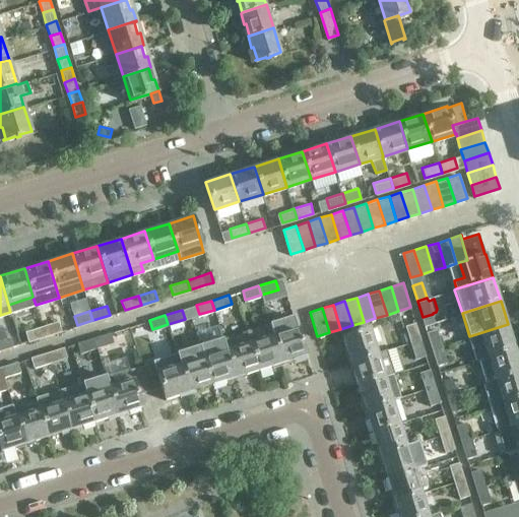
[(270,324),(282,361),(306,353),(294,316),(270,324)]
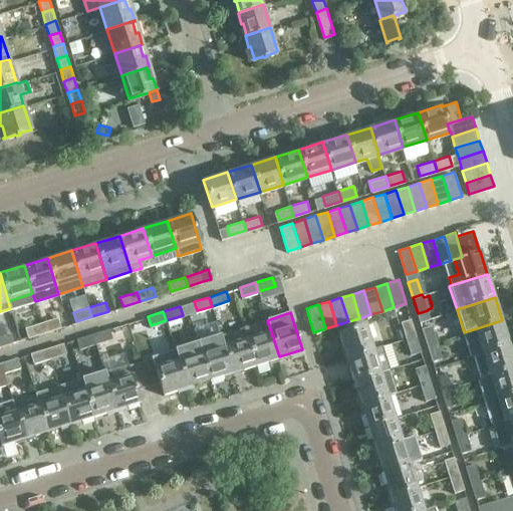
[(41,322),(44,331),(60,326),(57,317),(41,322)]
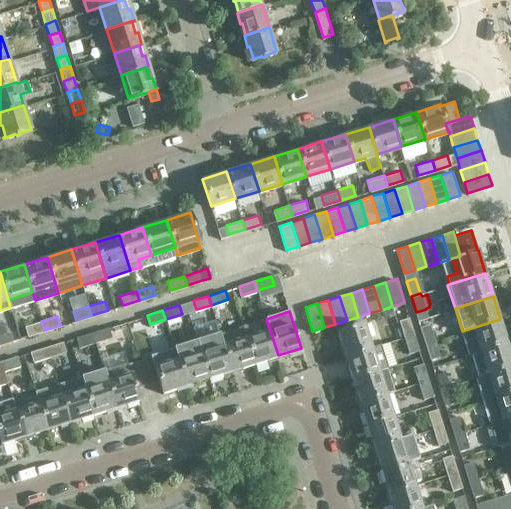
[(405,336),(414,333),(409,318),(400,321),(405,336)]
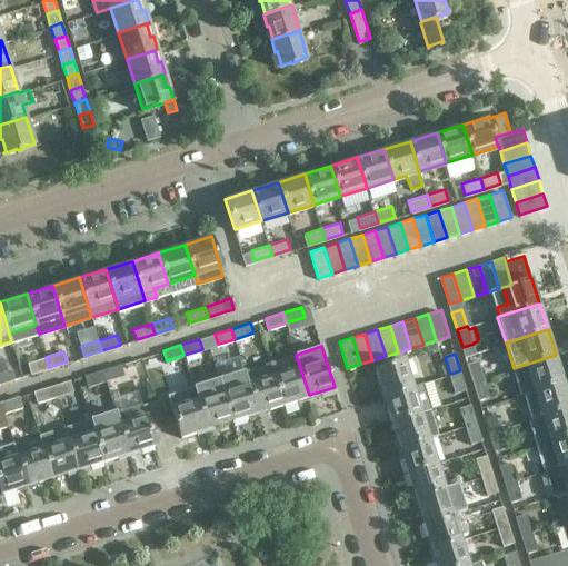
[(296,355),(270,363),(284,404),(309,395),(296,355)]
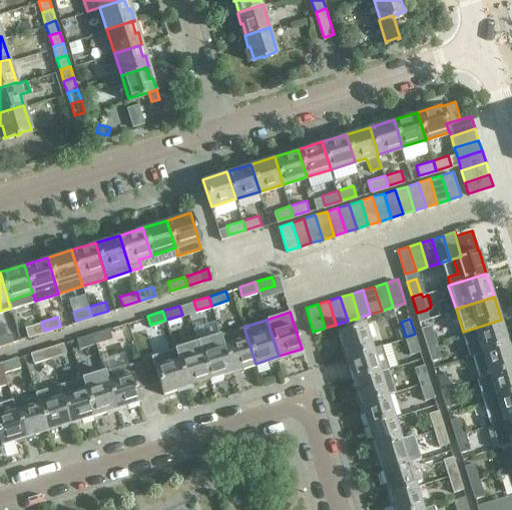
[(470,354),(471,354),(508,343),(501,320),(463,332),(470,354)]
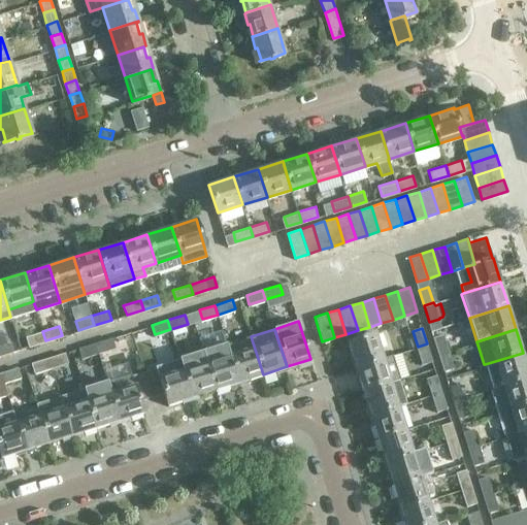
[(29,346),(45,340),(42,331),(26,336),(29,346)]
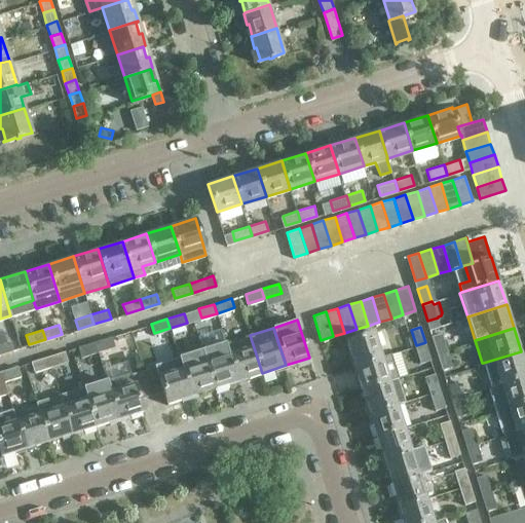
[(354,365),(381,357),(374,333),(347,341),(354,365)]
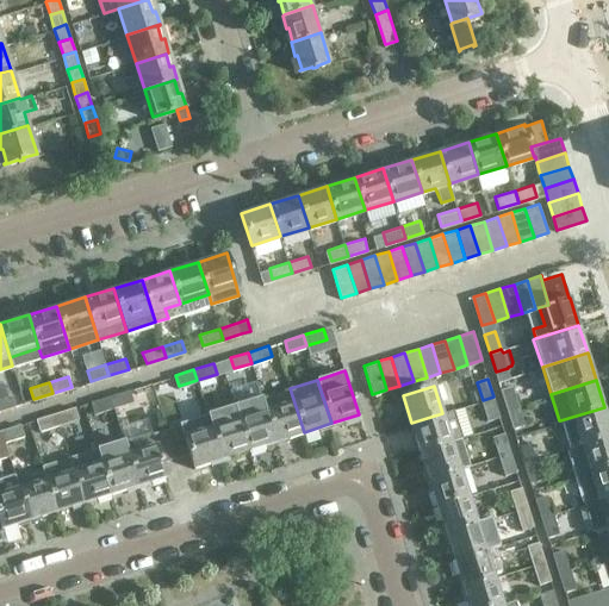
[(508,407),(519,404),(513,386),(502,389),(508,407)]
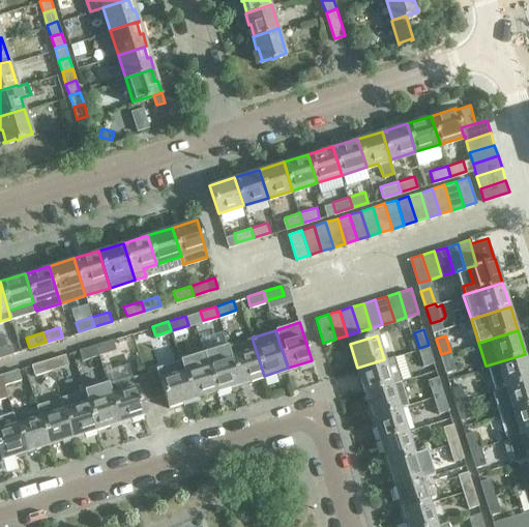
[(264,376),(252,338),(228,345),(240,383),(264,376)]
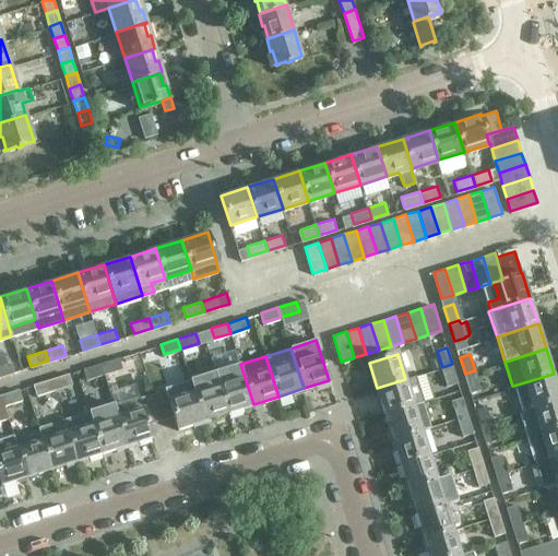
[(102,363),(104,373),(122,367),(119,357),(102,363)]
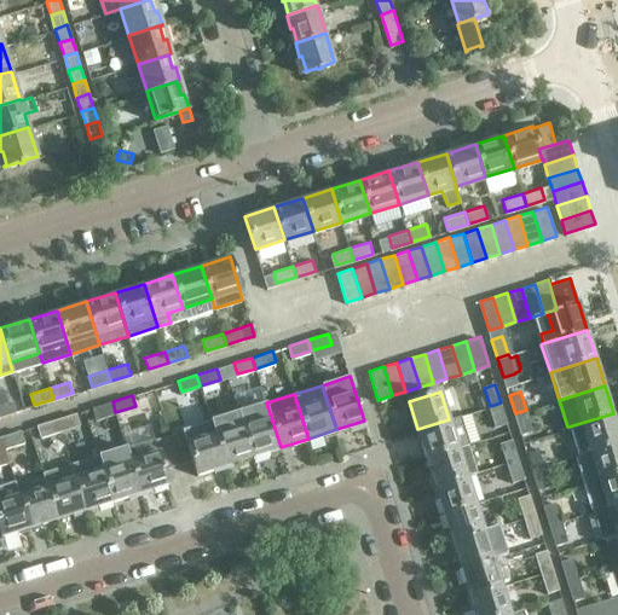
[(0,402),(0,416),(16,411),(12,399),(0,402)]
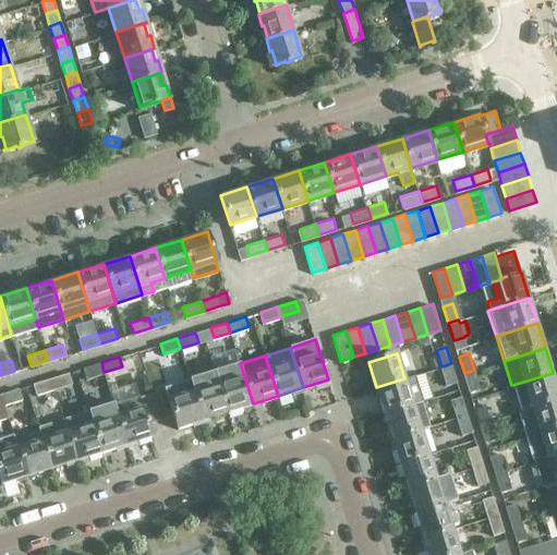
[(87,376),(104,372),(101,362),(84,368),(87,376)]
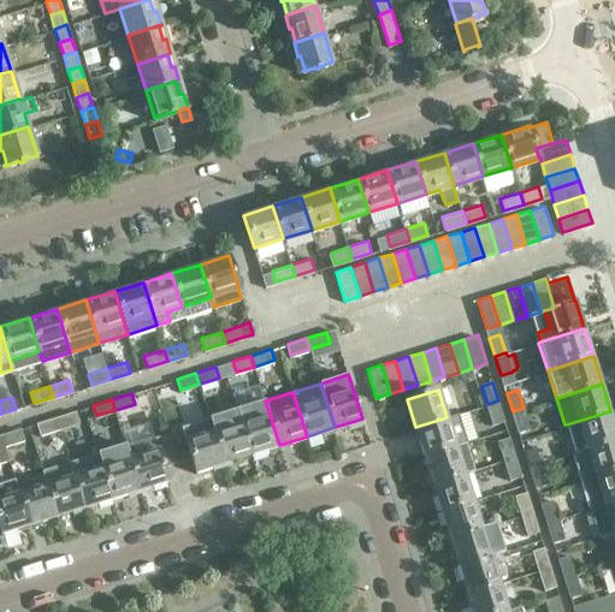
[(279,445),(265,400),(237,410),(252,453),(279,445)]
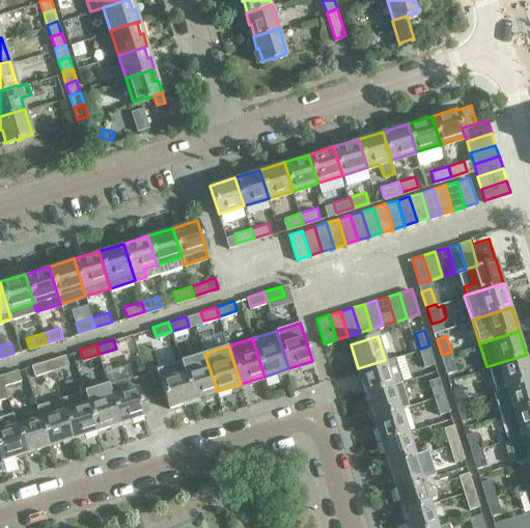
[(434,363),(429,345),(420,349),(425,365),(434,363)]
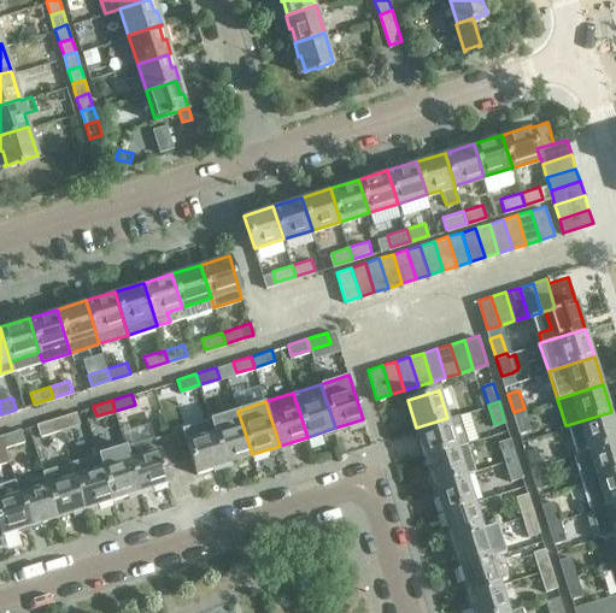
[(531,428),(524,408),(514,412),(520,431),(531,428)]
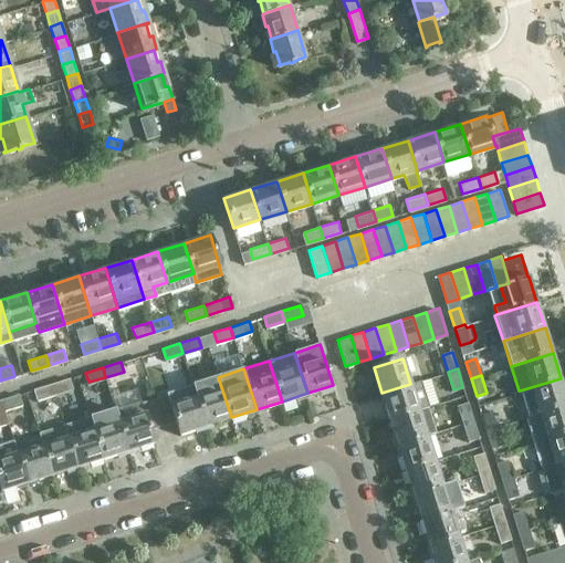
[(52,383),(54,393),(73,387),(70,377),(52,383)]
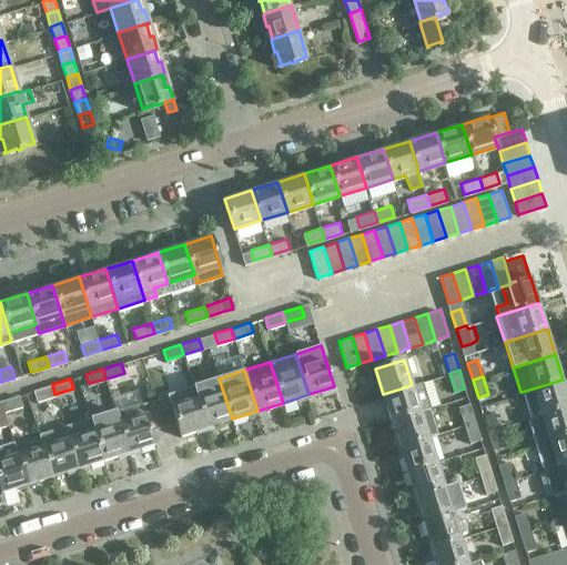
[(193,386),(196,397),(206,426),(232,419),(219,379),(193,386)]
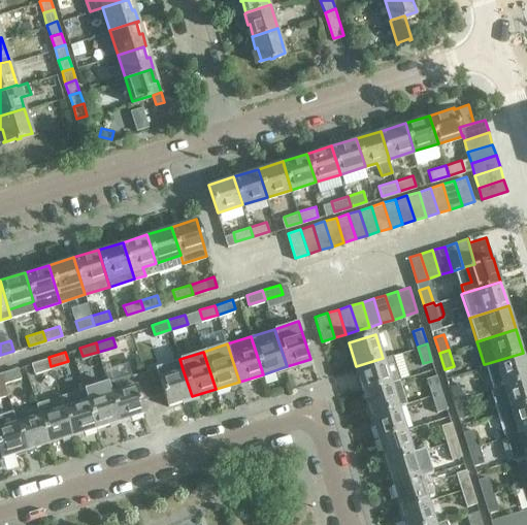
[(526,364),(523,353),(485,364),(492,388),(526,376),(526,364)]
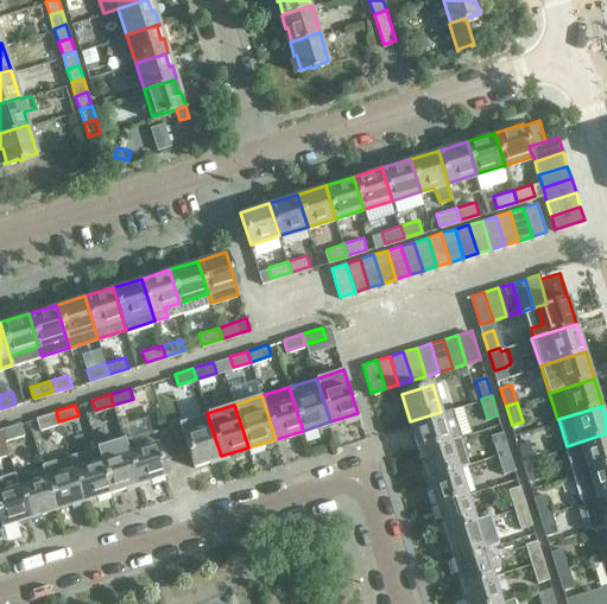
[(418,449),(459,436),(450,408),(441,412),(410,421),(418,449)]
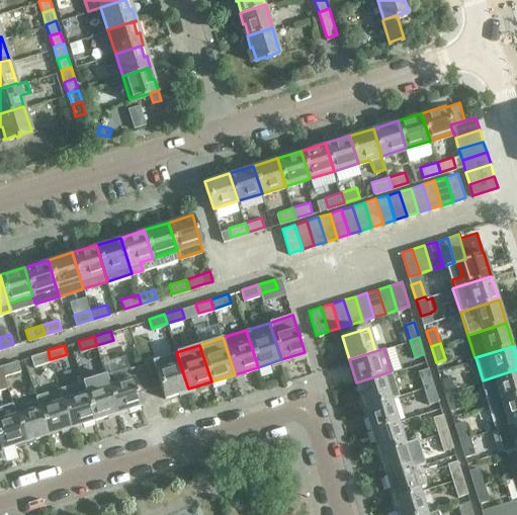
[(33,364),(50,359),(48,350),(31,355),(33,364)]
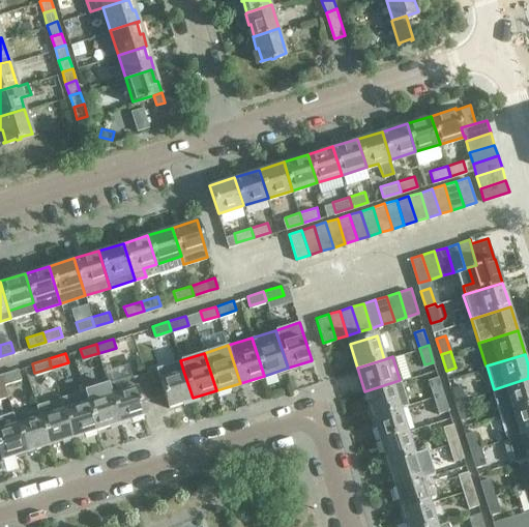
[(145,372),(152,397),(165,392),(168,406),(193,398),(183,371),(160,378),(157,368),(145,372)]
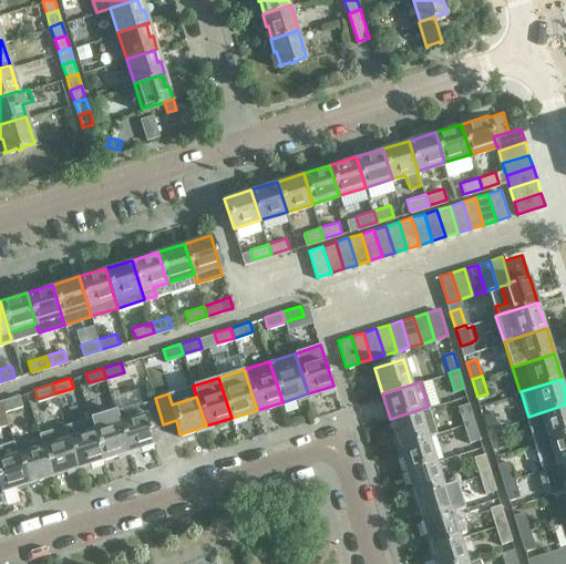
[(1,400),(3,409),(4,409),(21,404),(18,395),(1,400)]
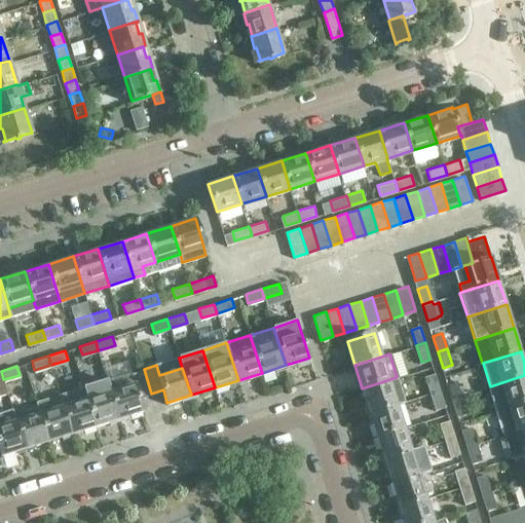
[(139,398),(151,394),(144,369),(132,373),(130,371),(107,379),(119,417),(143,410),(139,398)]
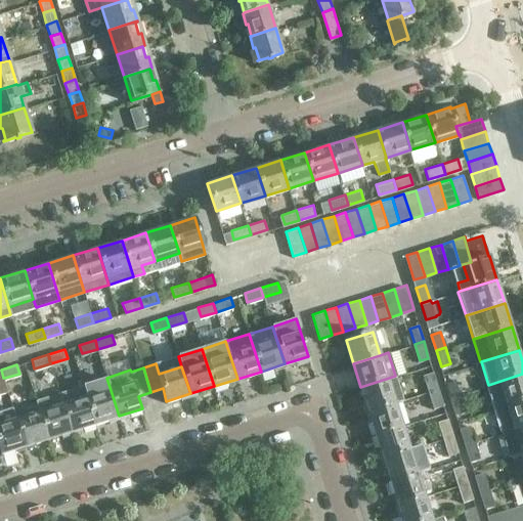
[(0,368),(0,393),(8,391),(4,378),(3,378),(1,370),(0,368)]
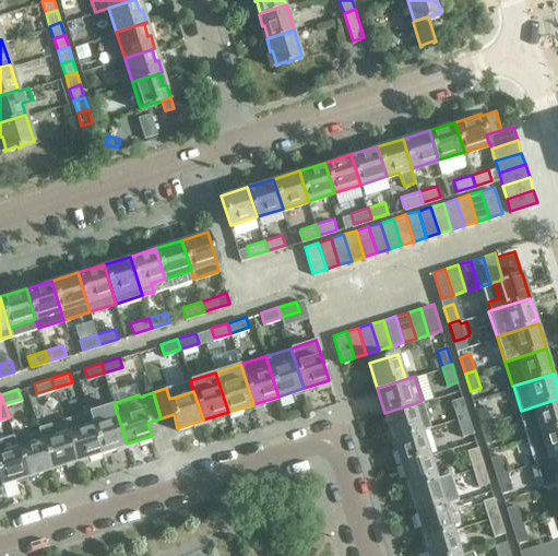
[(458,417),(467,414),(462,397),(452,400),(458,417)]
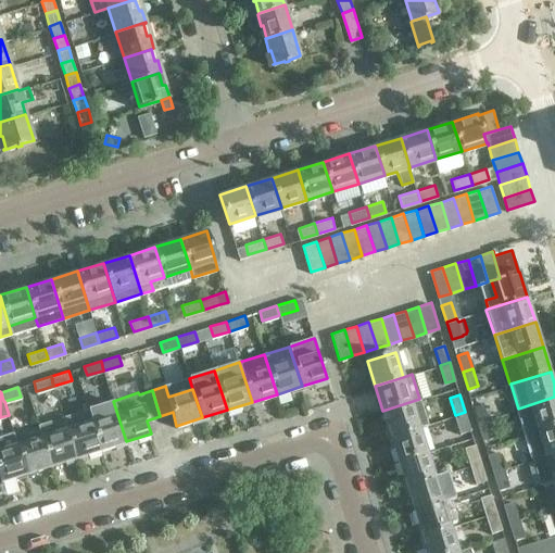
[(554,397),(518,409),(515,410),(524,435),(554,424),(554,397)]
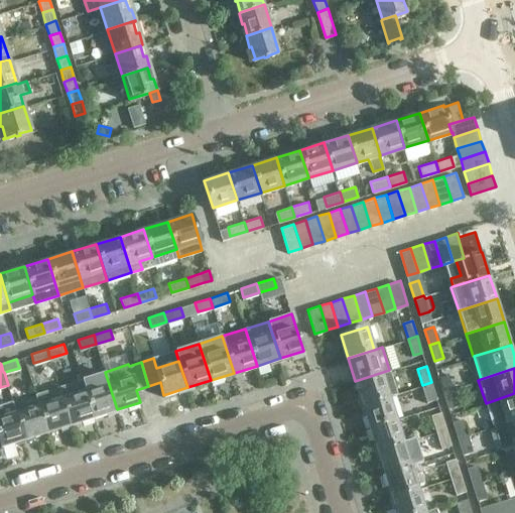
[(396,393),(389,370),(355,381),(362,404),(389,395),(396,393)]
